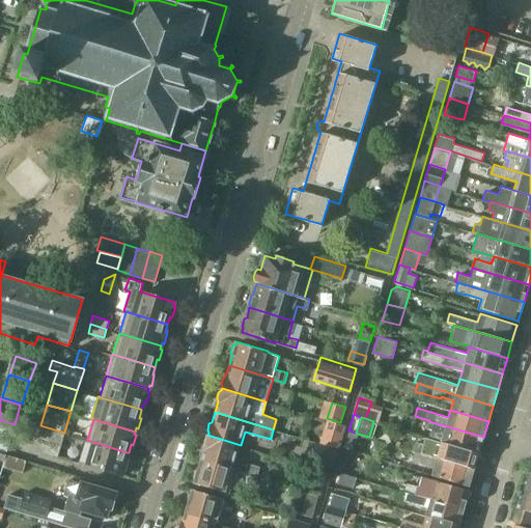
[(15,424),(0,420),(0,450),(6,453),(15,424)]
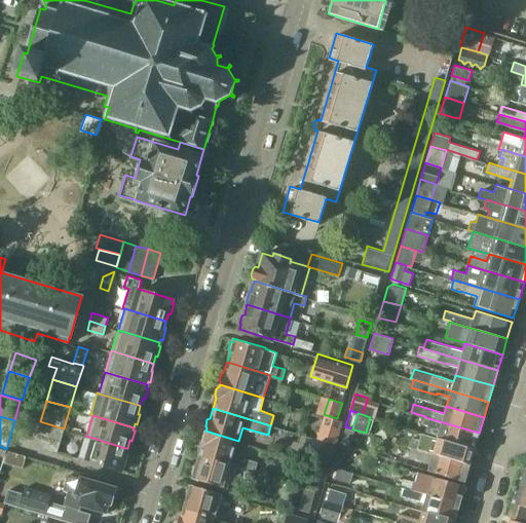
[(324,416),(317,438),(336,443),(342,421),(324,416)]
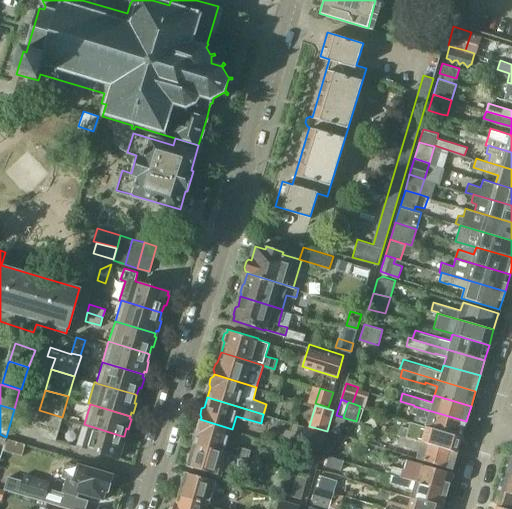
[(414,406),(412,411),(416,413),(413,422),(461,437),(466,421),(414,406)]
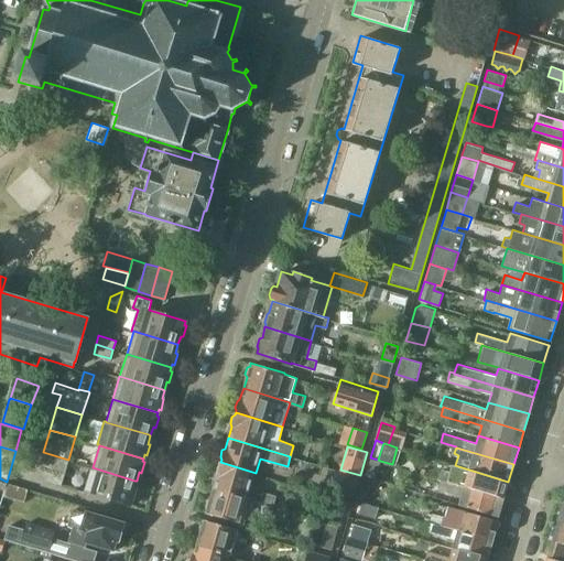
[(68,460),(43,452),(39,466),(45,479),(61,484),(68,460)]
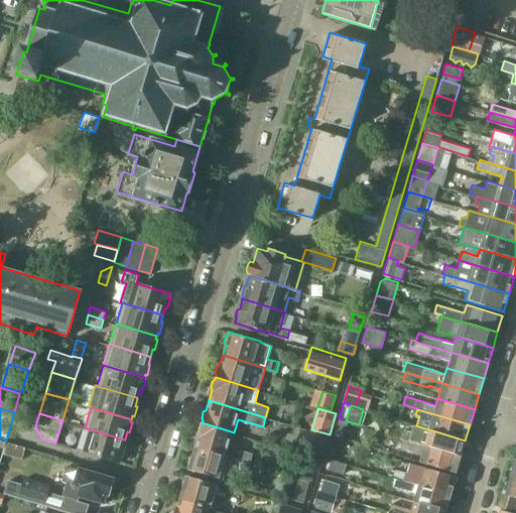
[(334,434),(343,437),(348,421),(346,420),(339,418),(334,434)]
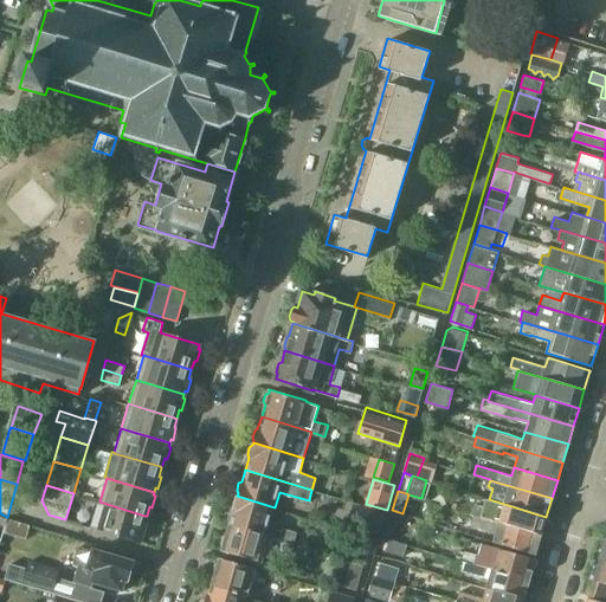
[(233,511),(230,523),(266,533),(266,532),(275,507),(237,496),(237,499),(233,500),(231,507),(233,511)]
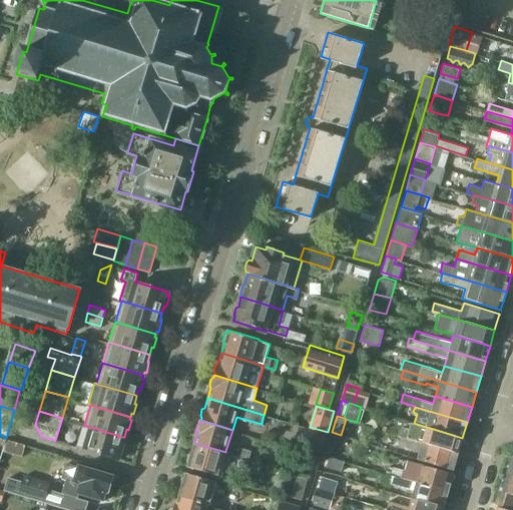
[(399,434),(399,436),(401,436),(458,453),(462,438),(414,423),(411,422),(409,428),(402,426),(399,434)]
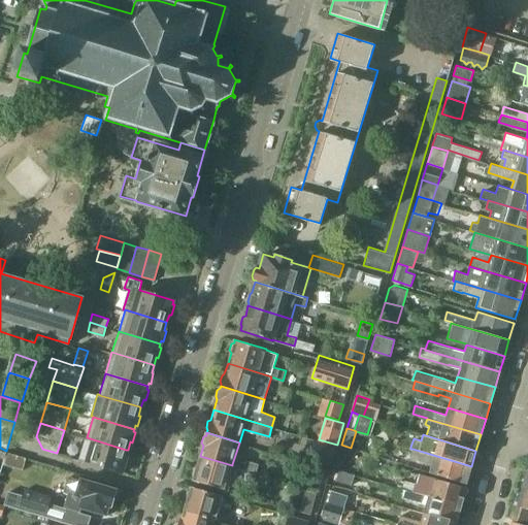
[(85,436),(78,458),(87,461),(122,472),(123,468),(125,468),(128,458),(126,458),(128,450),(126,450),(87,437),(85,436)]
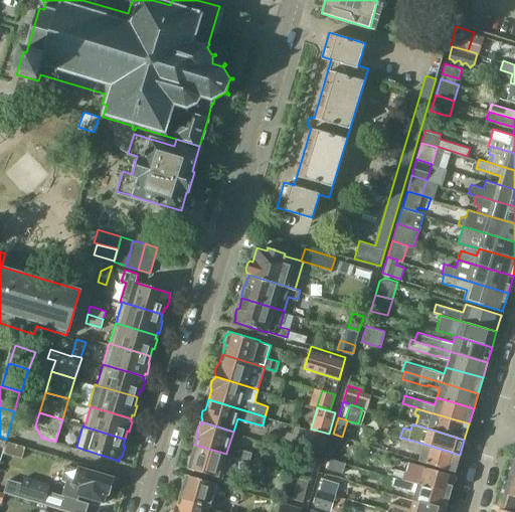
[(323,454),(329,434),(311,429),(310,429),(306,428),(300,447),(323,454)]
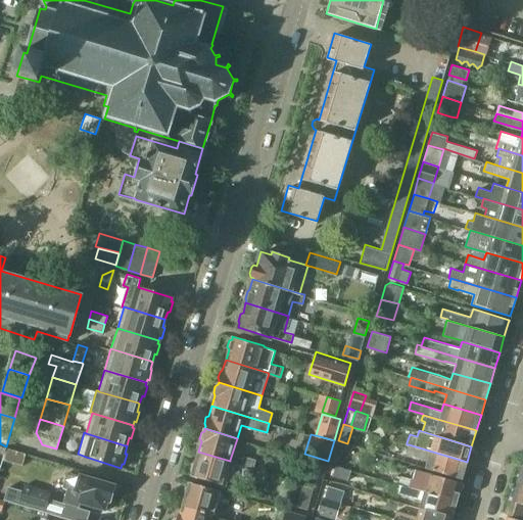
[(409,444),(406,454),(428,460),(426,467),(462,478),(467,462),(409,444)]
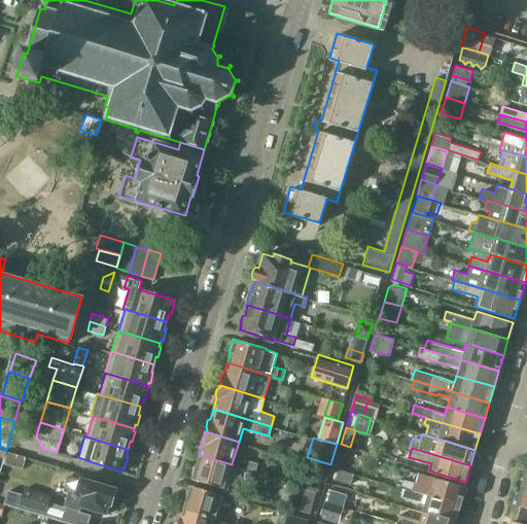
[(194,466),(191,473),(194,476),(192,479),(224,488),(229,474),(240,478),(240,477),(252,481),(255,470),(243,467),(232,463),(232,464),(200,455),(197,465),(194,466)]
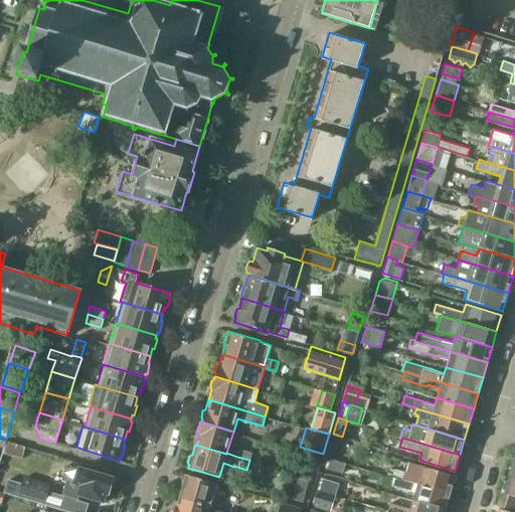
[(239,448),(237,457),(249,460),(252,451),(239,448)]
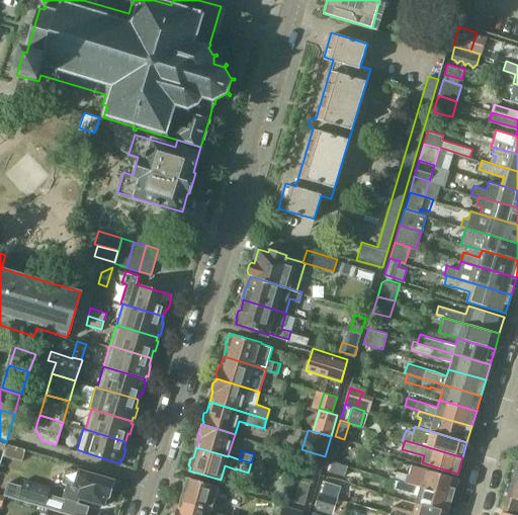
[(346,468),(348,464),(333,459),(330,470),(344,475),(346,468)]
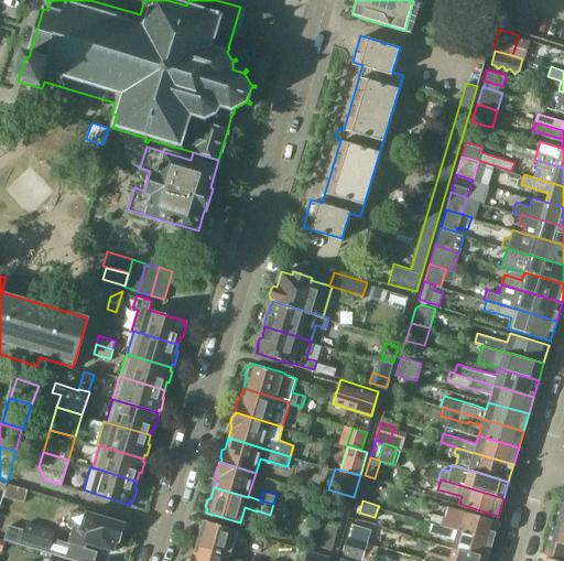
[(445,516),(442,525),(492,539),(497,520),(464,510),(448,506),(446,516),(445,516)]
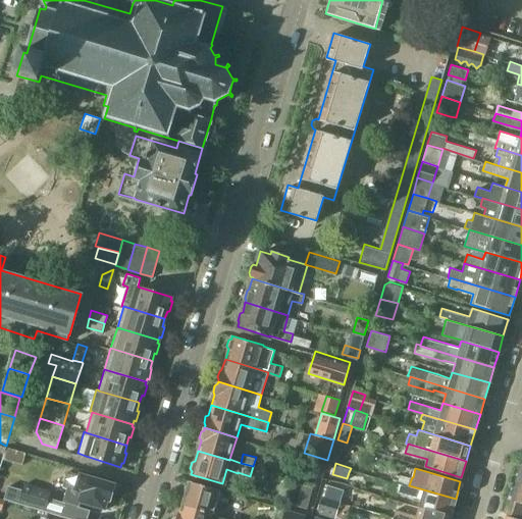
[(49,497),(45,510),(74,518),(87,518),(90,509),(79,506),(80,501),(105,509),(108,500),(110,501),(115,483),(80,473),(67,470),(63,486),(68,487),(64,502),(49,497)]
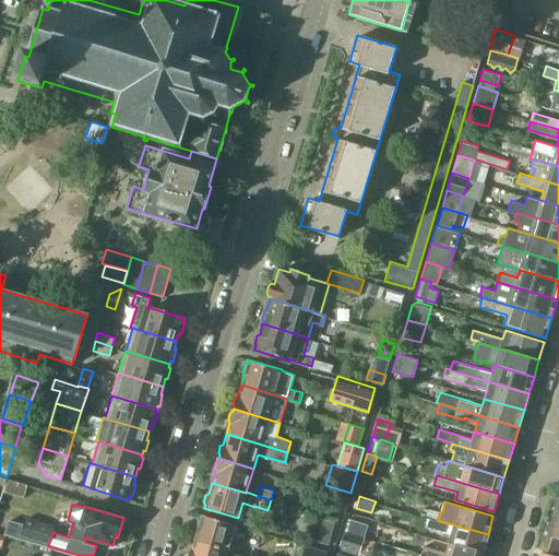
[(198,529),(194,540),(228,549),(236,524),(202,515),(201,518),(198,519),(195,525),(198,529)]
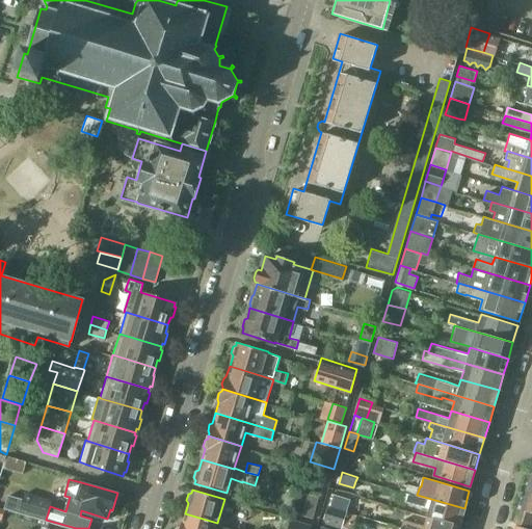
[(319,493),(308,490),(301,514),(313,518),(319,493)]
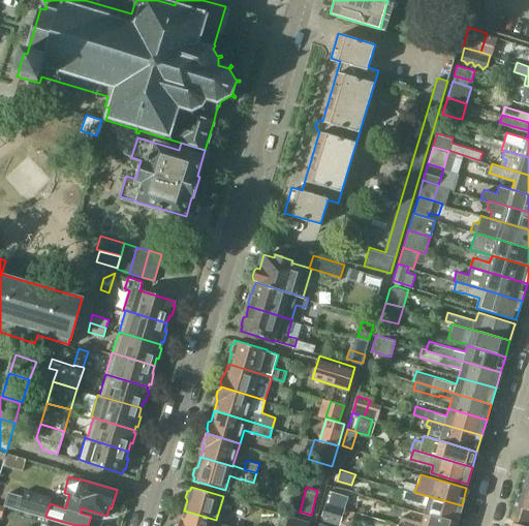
[(8,491),(4,504),(45,517),(50,503),(52,497),(24,489),(23,495),(8,491)]
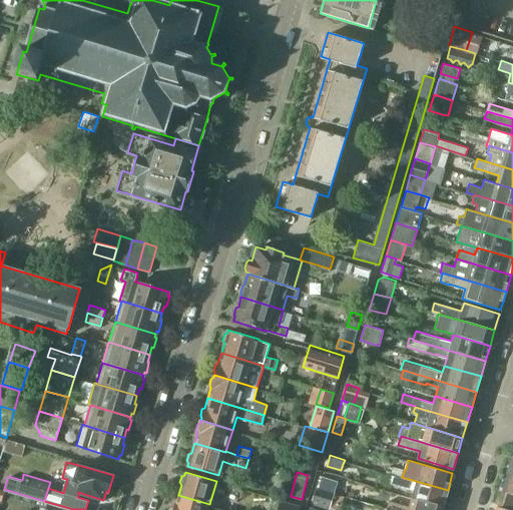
[(323,474),(319,487),(335,491),(338,479),(323,474)]
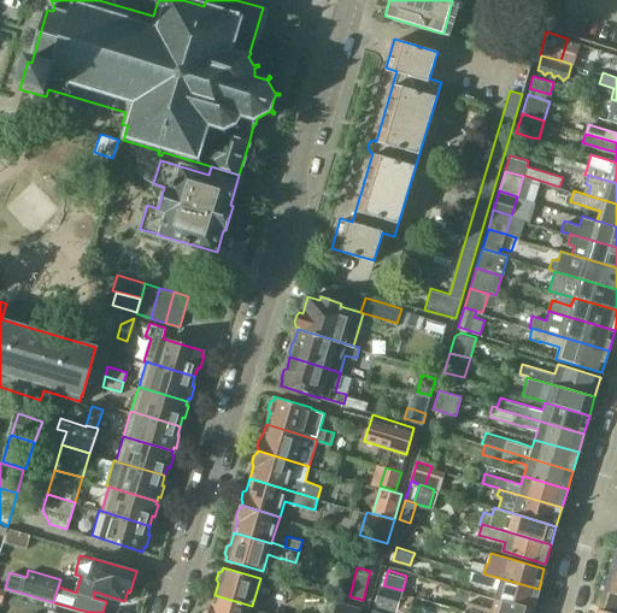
[(470,570),(468,581),(498,588),(498,589),(495,597),(533,608),(539,589),(483,573),(470,570)]
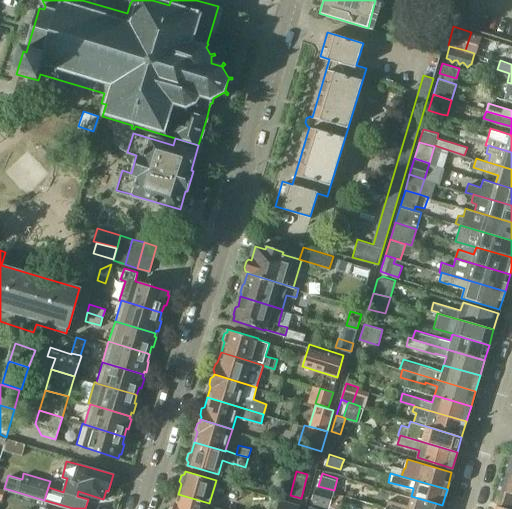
[(511,474),(507,473),(502,489),(511,492),(511,474)]
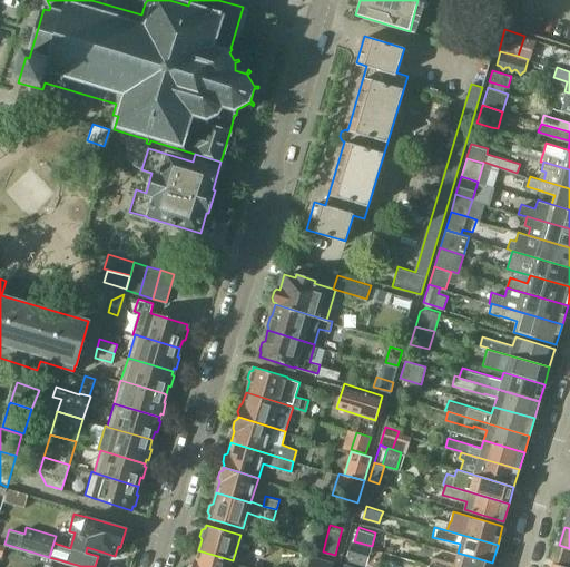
[(367,560),(372,546),(354,541),(350,555),(367,560)]
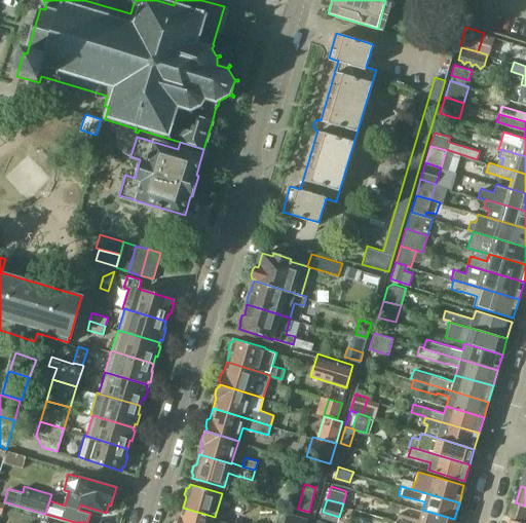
[(525,522),(525,506),(516,502),(511,520),(521,522),(525,522)]
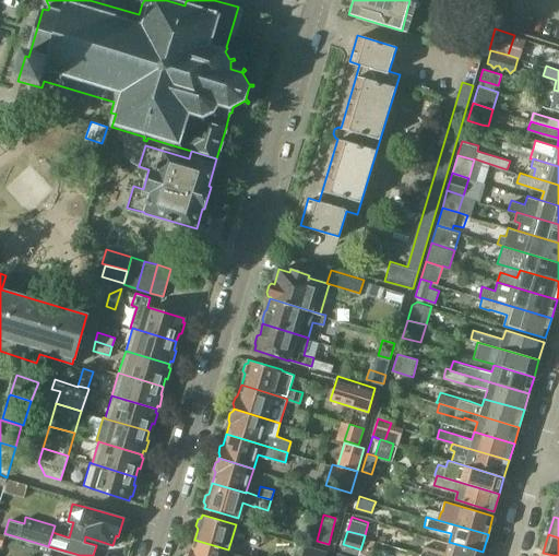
[(188,552),(186,555),(250,555),(228,549),(194,540),(191,551),(188,552)]
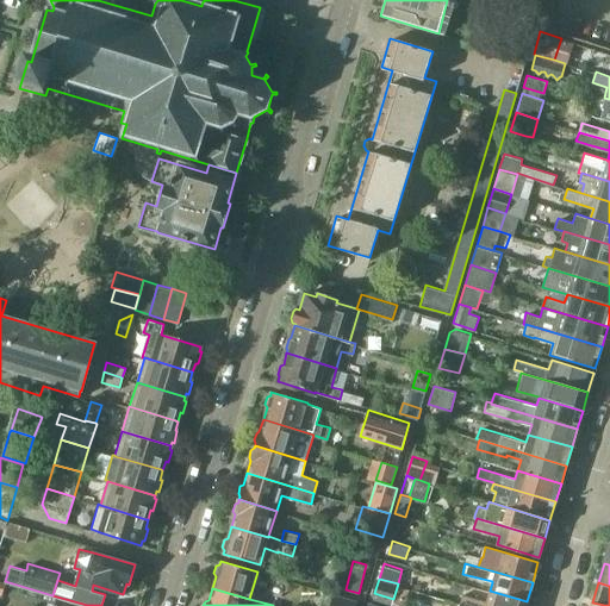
[(461,593),(459,604),(468,605),(526,605),(527,601),(490,591),(487,599),(486,600),(461,593)]
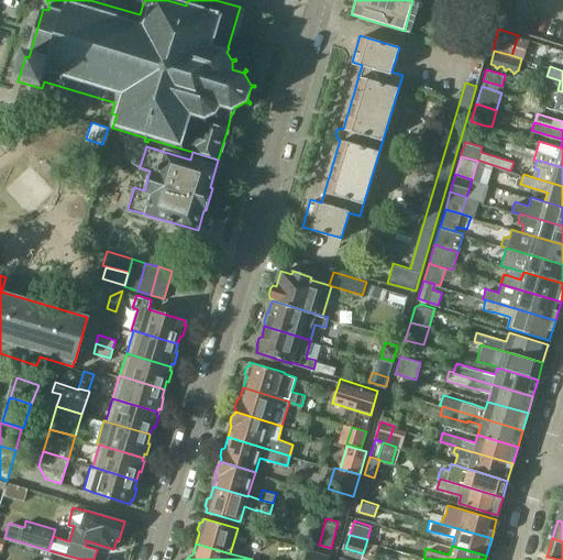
[(308,548),(304,559),(328,559),(330,555),(308,548)]
